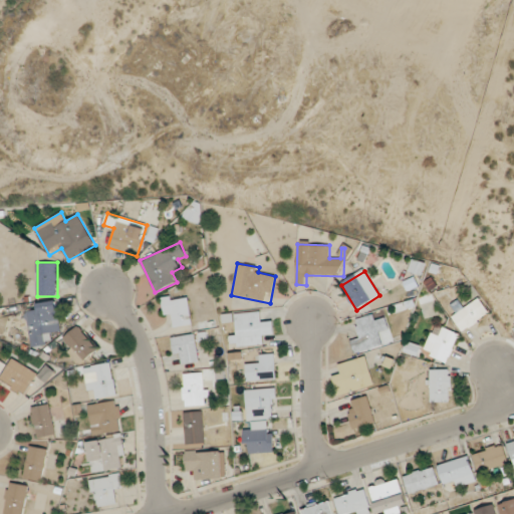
[(174,317),(176,327),(193,324),(188,293),(162,298),(166,318),(174,317)]
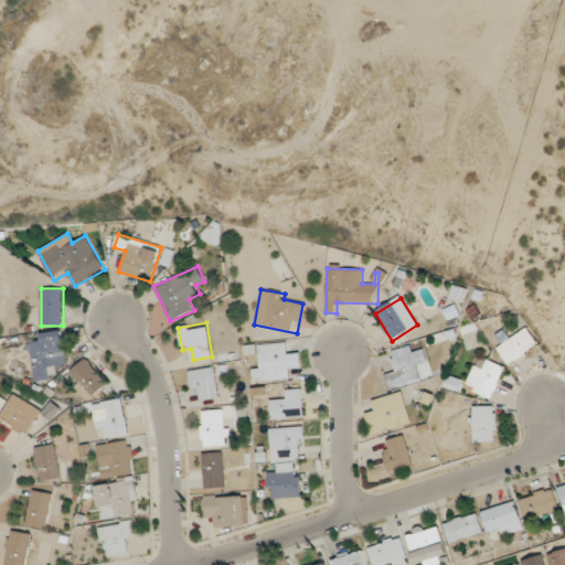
[(496,348),(509,366),(539,344),(525,327),(496,348)]
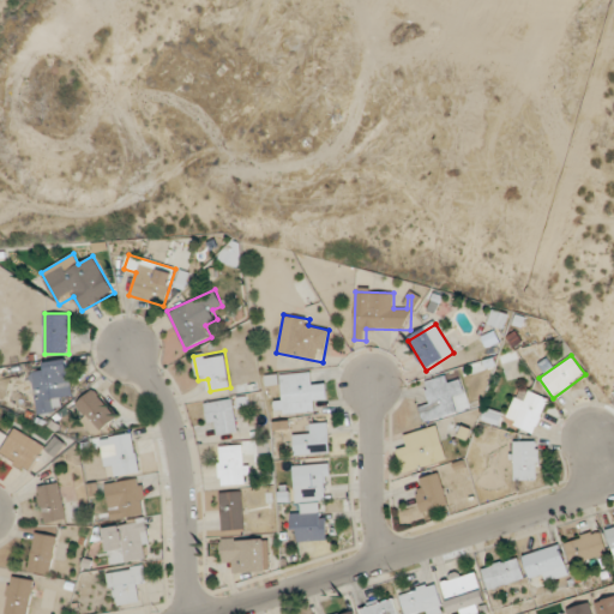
[(73,397),(68,360),(42,362),(43,372),(32,373),(37,414),(62,411),(61,398),(73,397)]
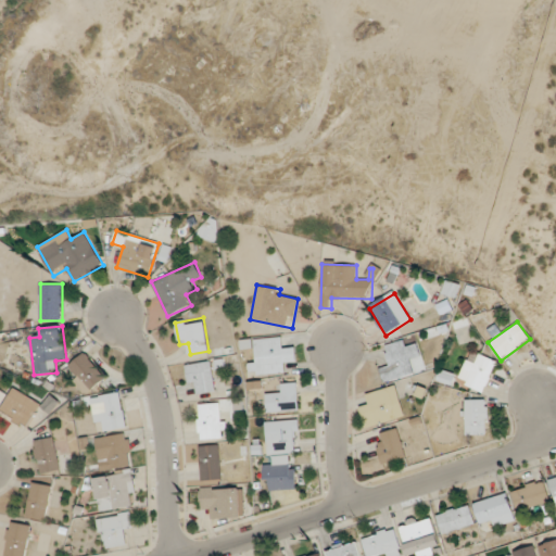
[(255,374),(285,374),(285,338),(255,338),(255,374)]
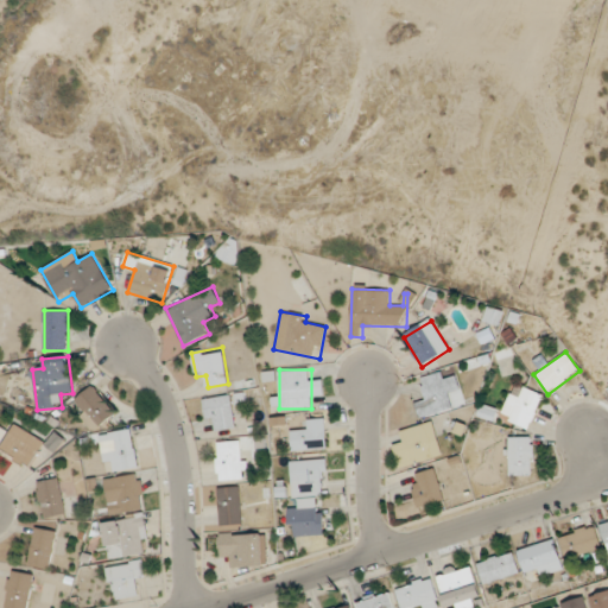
[(453,409),(449,393),(460,391),(457,378),(445,380),(443,373),(422,378),(426,400),(416,403),(419,417),(453,409)]
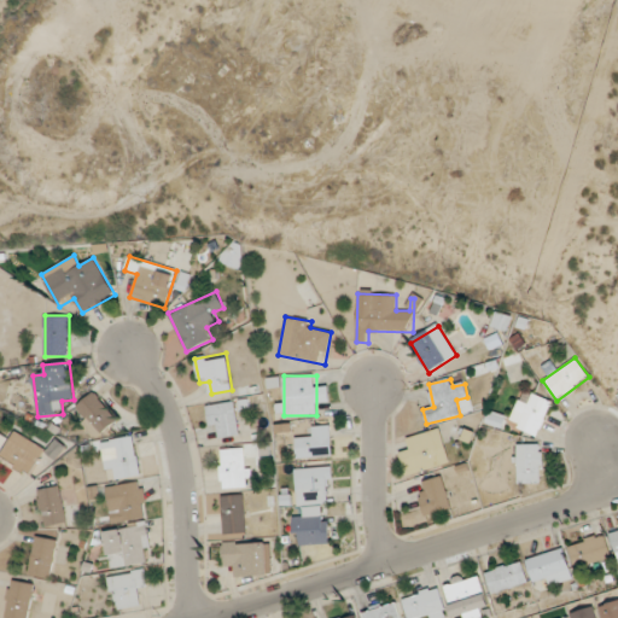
[(508,423),(537,436),(553,403),(524,390),(508,423)]
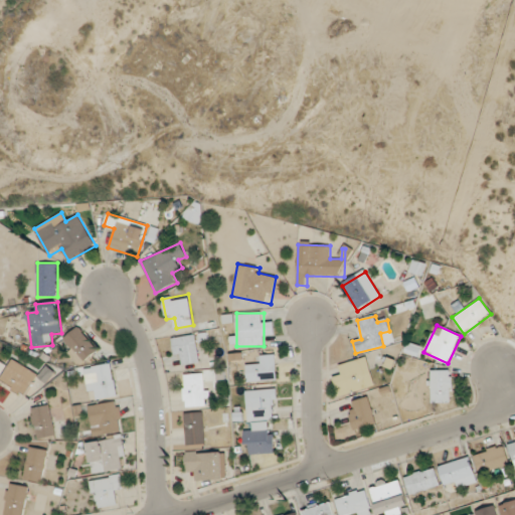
[(78,364),(98,353),(81,327),(62,338),(78,364)]
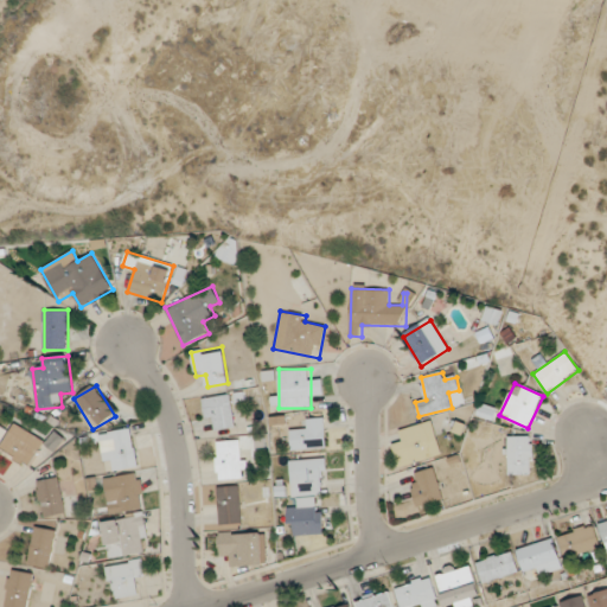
[(206,396),(206,429),(234,429),(234,396),(206,396)]
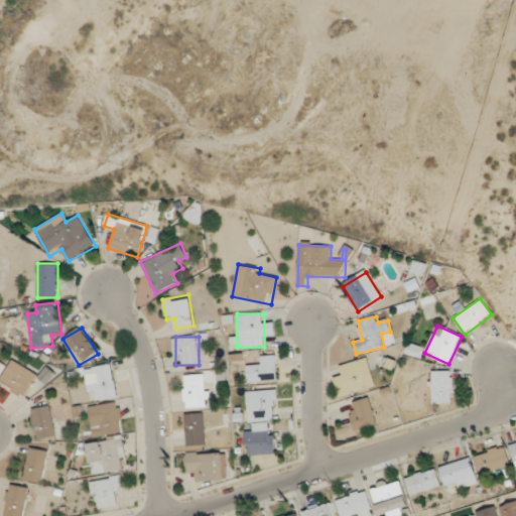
[(256,356),(256,365),(248,365),(248,381),(277,381),(277,356),(256,356)]
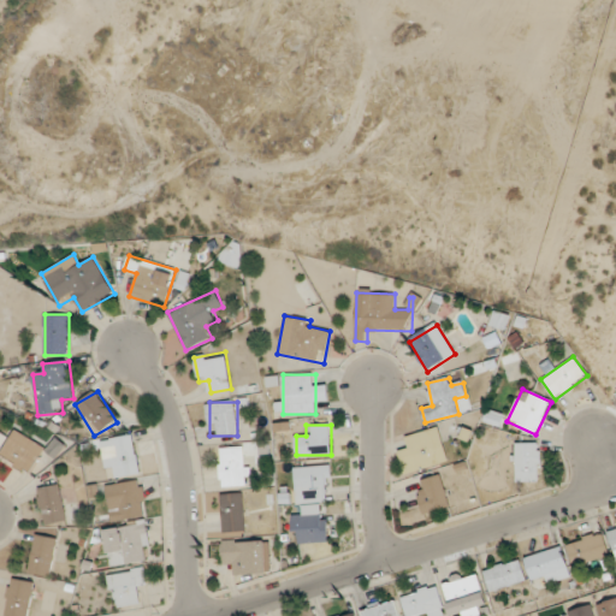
[(0,455),(29,473),(45,448),(17,430),(0,455)]
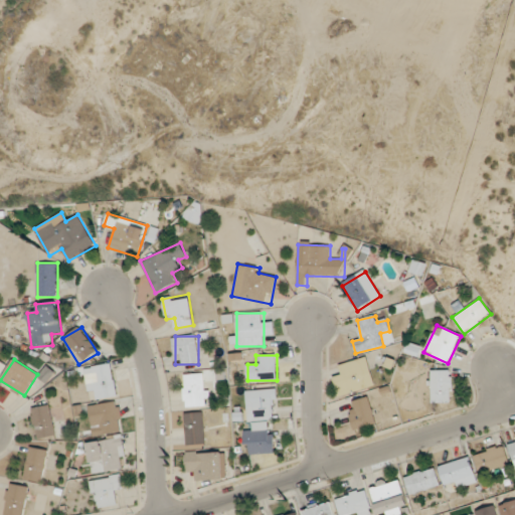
[(341,363),(344,375),(335,376),(339,395),(369,389),(363,359),(341,363)]
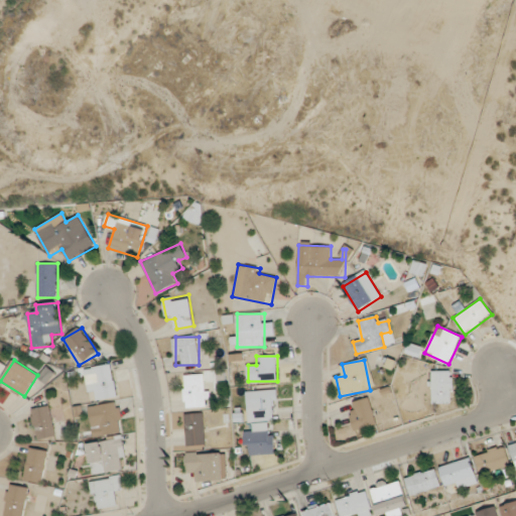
[(88,399),(115,399),(115,367),(88,367),(88,399)]
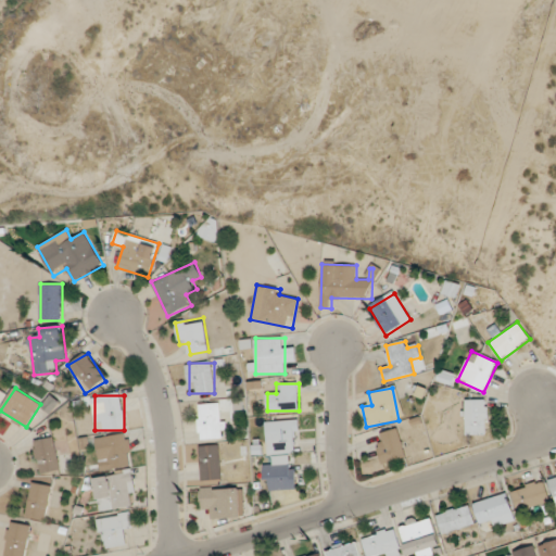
[(488,399),(466,399),(466,434),(488,434),(488,399)]
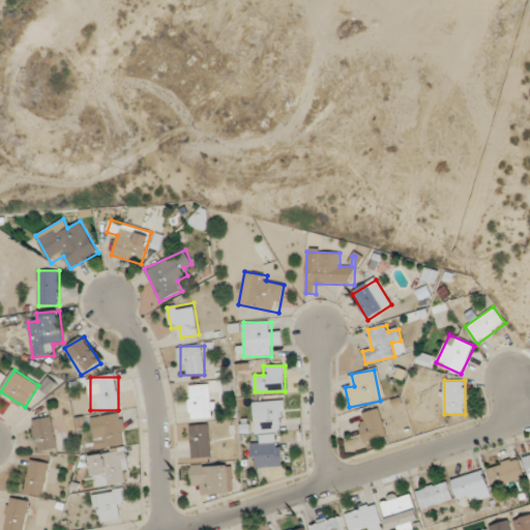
[(215,417),(214,384),(189,385),(189,418),(215,417)]
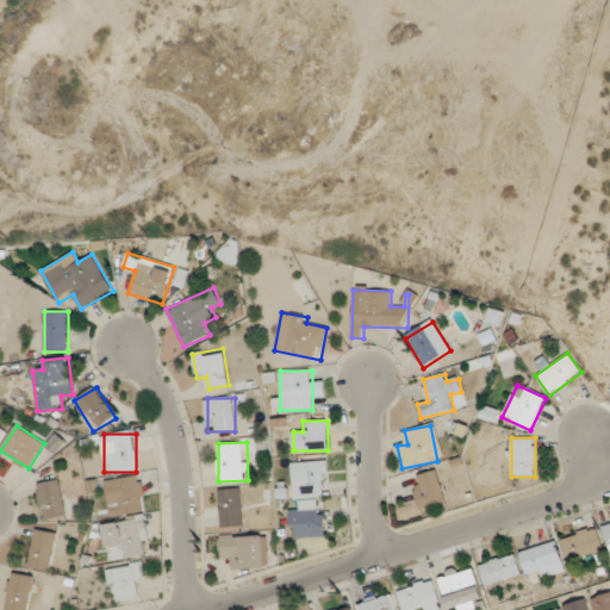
[(327,460),(291,462),(293,499),(329,497),(327,460)]
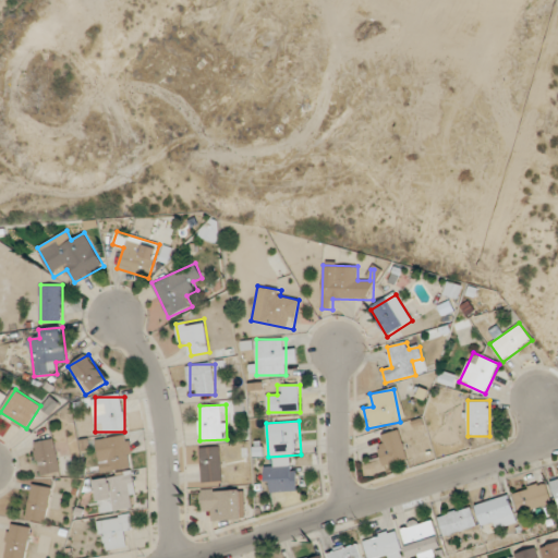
[(376,437),(386,465),(409,459),(400,429),(376,437)]
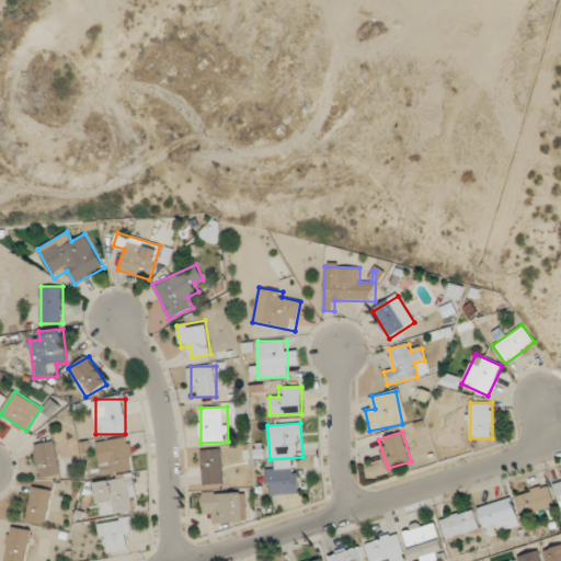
[(133,471),(129,438),(98,442),(102,474),(133,471)]
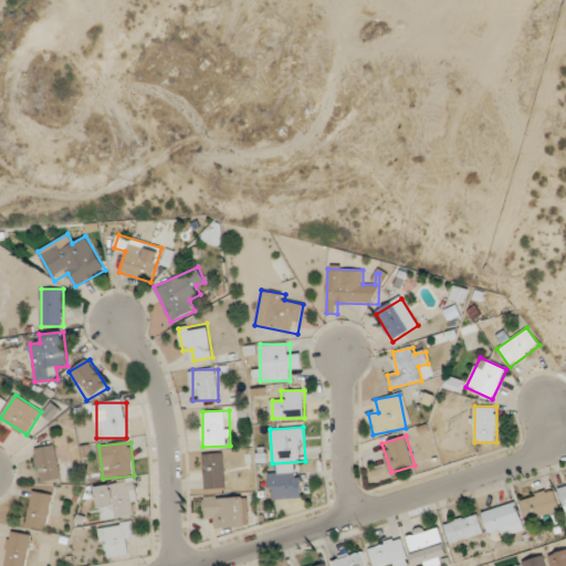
[(62,479),(54,444),(34,449),(42,483),(62,479)]
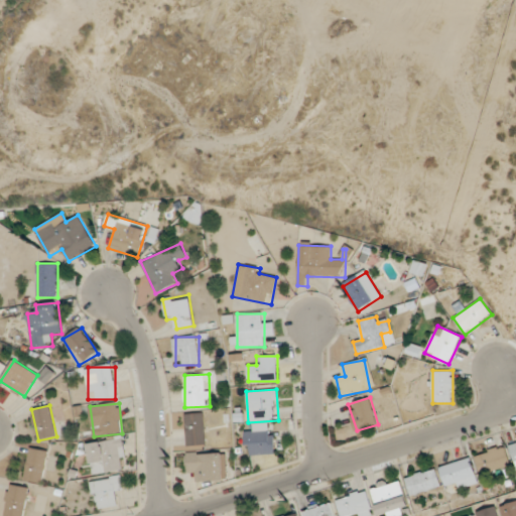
[(186,445),(207,444),(206,413),(185,413),(186,445)]
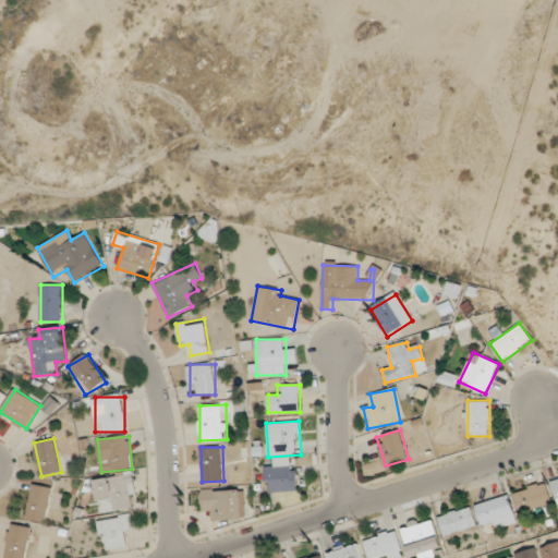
[(265,492),(298,492),(298,465),(265,465),(265,492)]
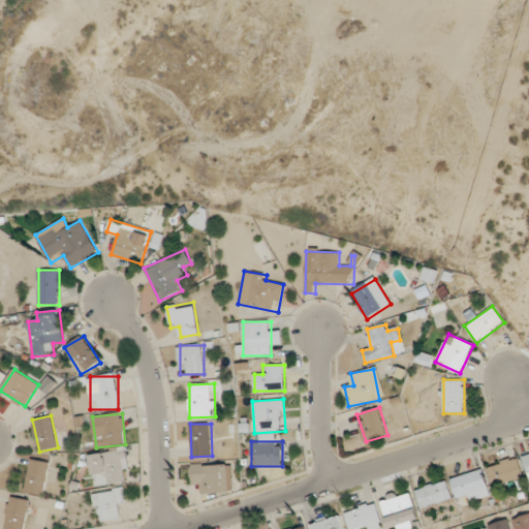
[(94,487),(129,481),(124,449),(90,455),(94,487)]
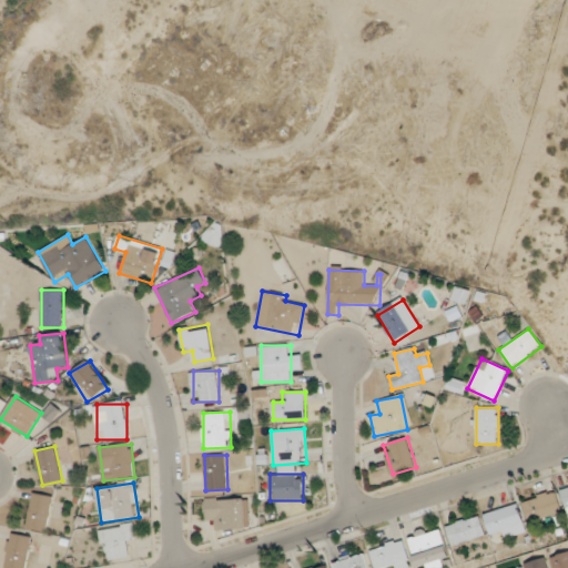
[(528,521),(561,513),(556,490),(523,500),(528,521)]
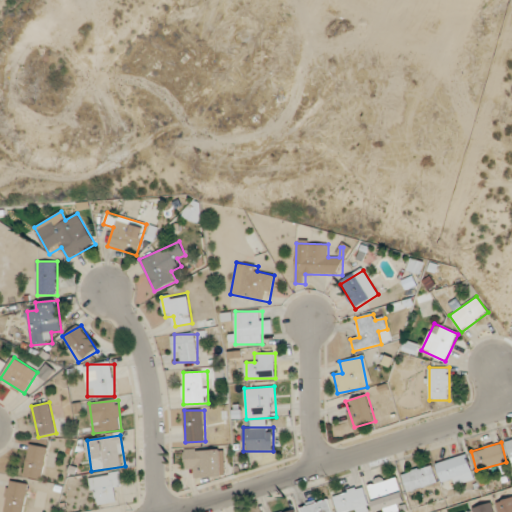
[(48,448),(30,444),(24,475),(42,479),(48,448)]
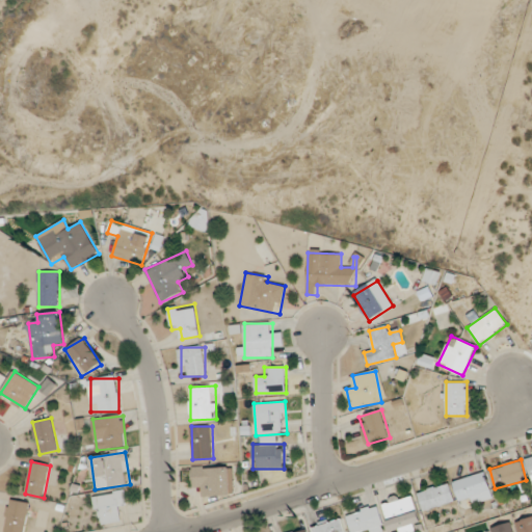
[(193,487),(204,486),(204,496),(232,495),(231,466),(192,468),(193,487)]
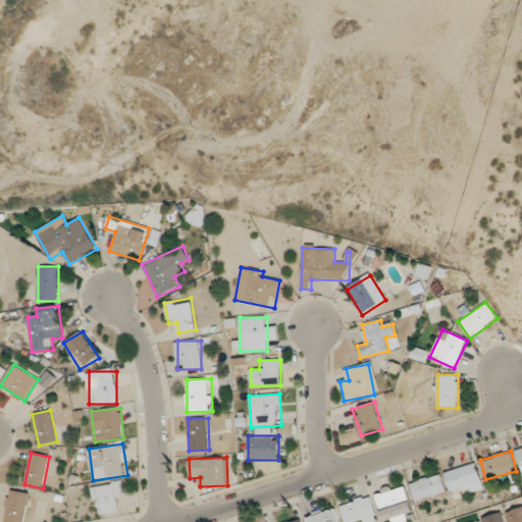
[(484,487),(476,463),(445,472),(451,492),(461,489),(462,494),(484,487)]
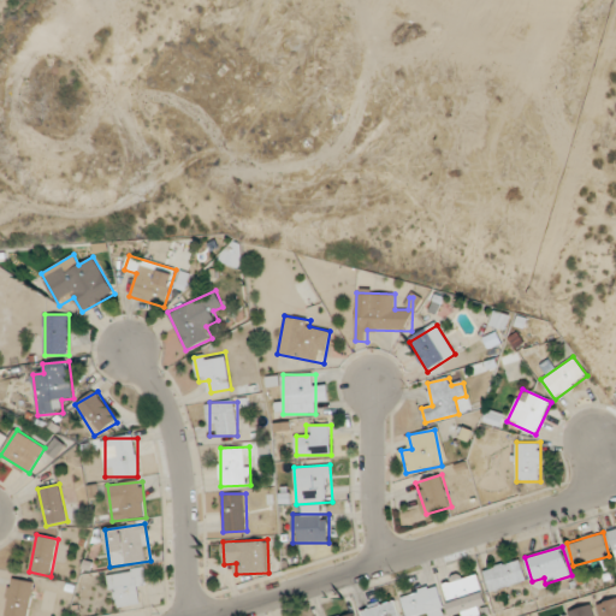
[(491,592),(527,581),(520,560),(484,569),(491,592)]
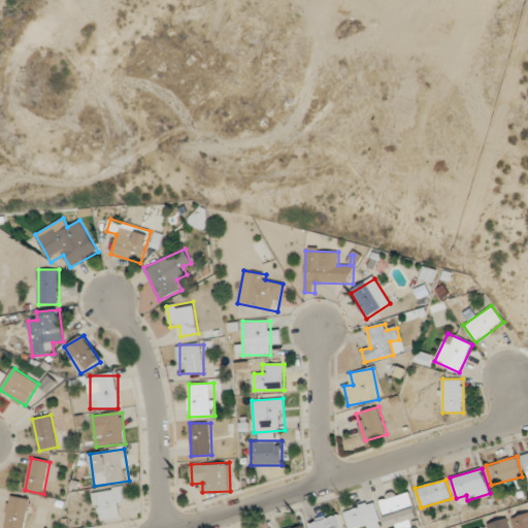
[(127,503),(125,487),(94,491),(97,521),(121,518),(119,504),(127,503)]
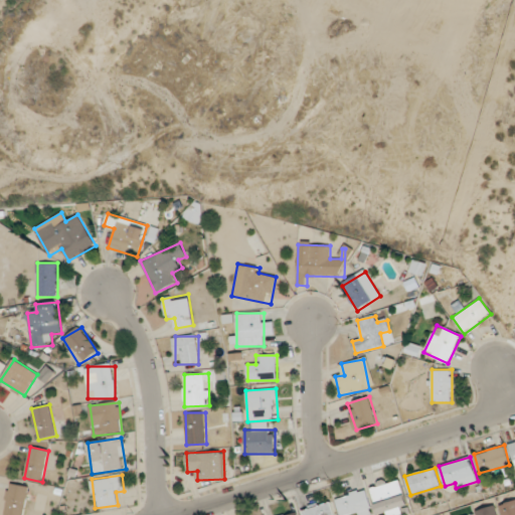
[(379,514),(409,506),(400,478),(369,488),(378,514),(379,514)]
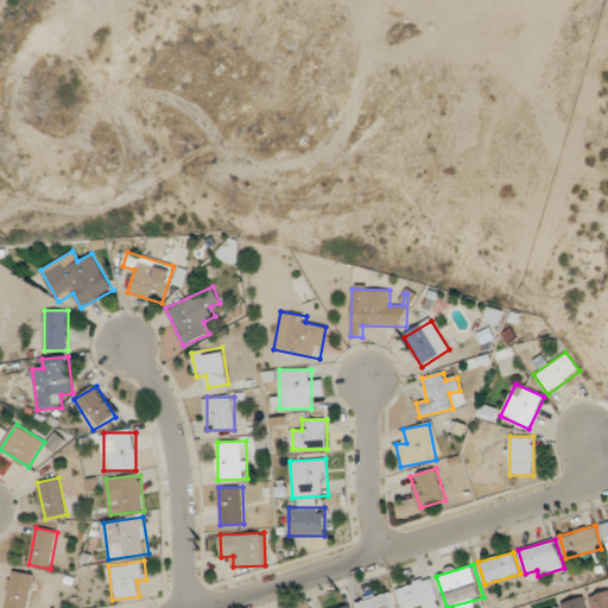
[(5,607),(8,607),(29,607),(36,575),(12,570),(5,607)]
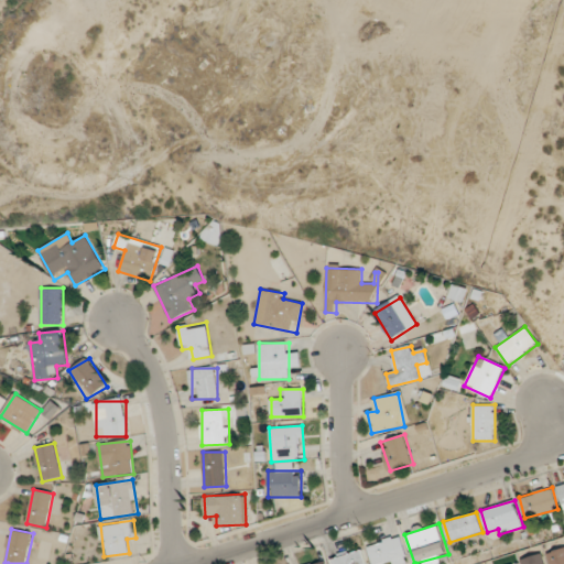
[(396,563),(407,562),(403,538),(368,544),(371,563),(396,563)]
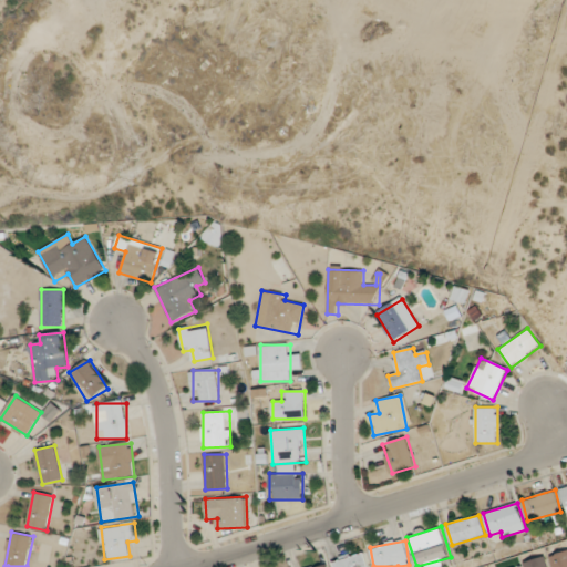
[(566,566),(566,550),(552,555),(554,566),(566,566)]
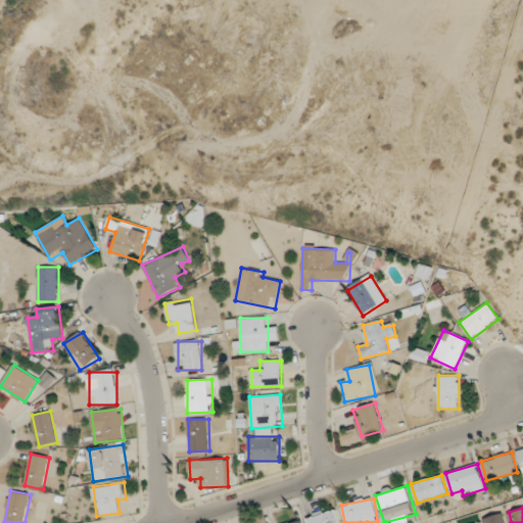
[(308,522),(339,522),(336,510),(307,517),(308,522)]
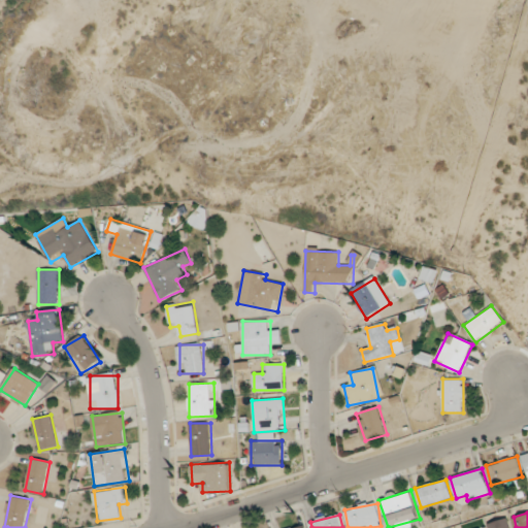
[(489,527),(510,527),(507,518),(488,525),(489,527)]
